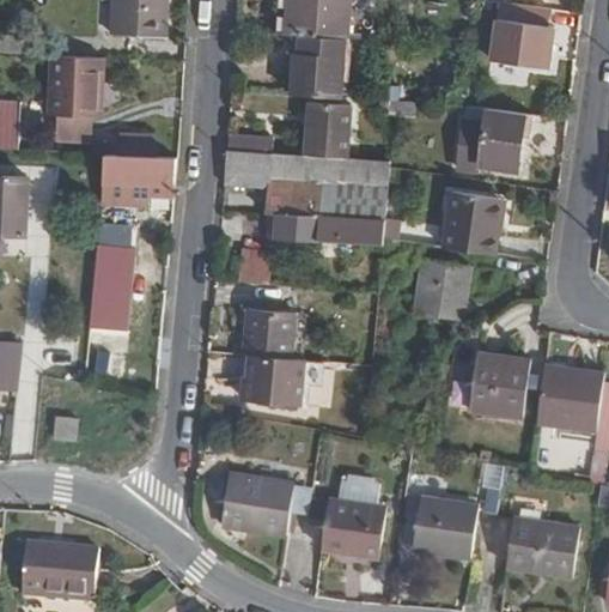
[(113,0),(111,34),(162,37),(164,0),(113,0)]
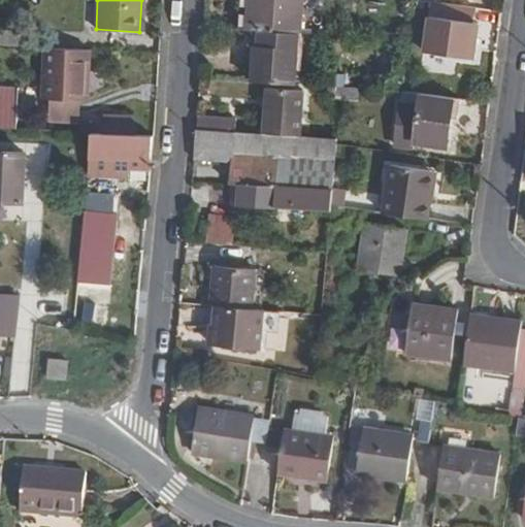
[(249,0),(247,28),(256,29),(298,31),(299,0),(249,0)]
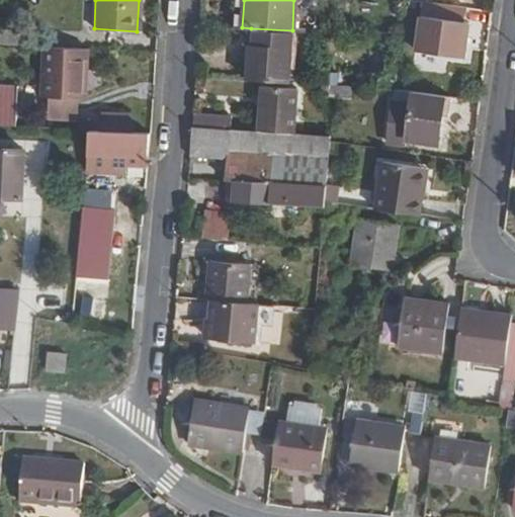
[(415,16),(460,19),(461,6),(416,4),(415,16)]
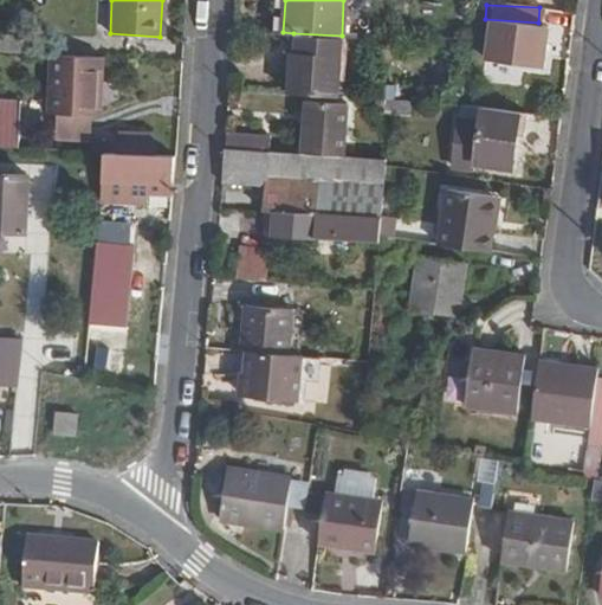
[(551,63),(537,62),(539,25),(478,20),(472,79),(550,85),(551,63)]
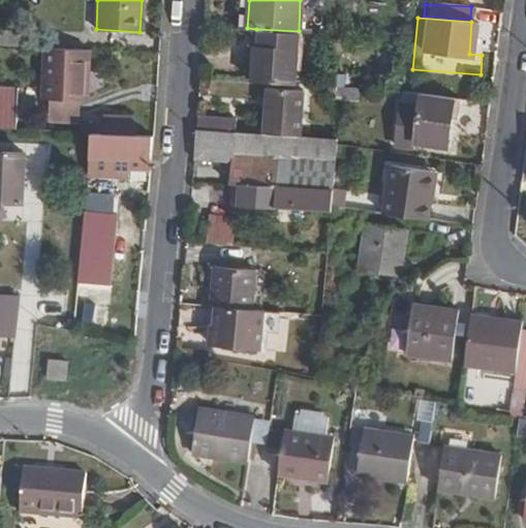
[(0,44),(16,45),(17,28),(0,27),(0,44)]
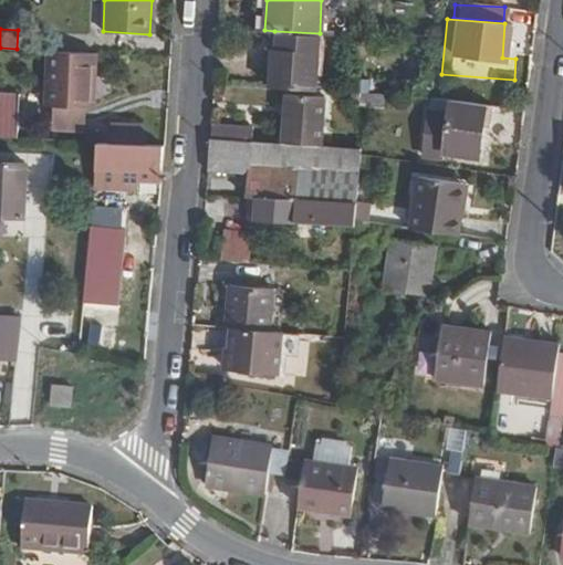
[(266,86),(318,90),(320,33),(274,31),(272,48),(269,48),(266,86)]
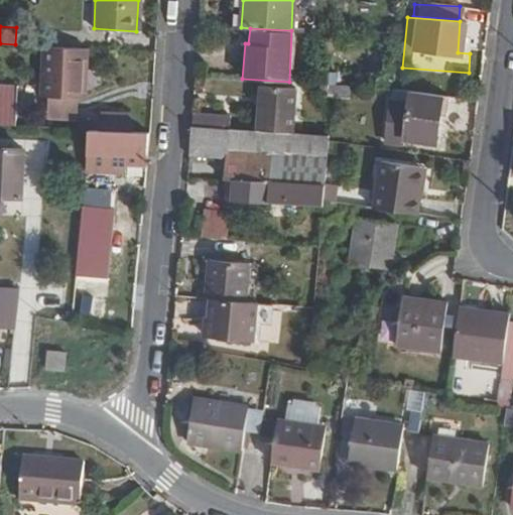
[(40,95),(48,95),(79,97),(84,97),(87,48),(43,46),(40,95)]
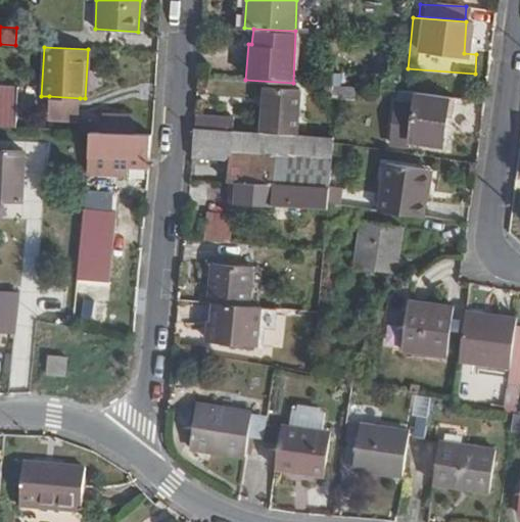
[(12,123),(13,116),(14,87),(0,85),(0,125),(12,126),(12,123)]
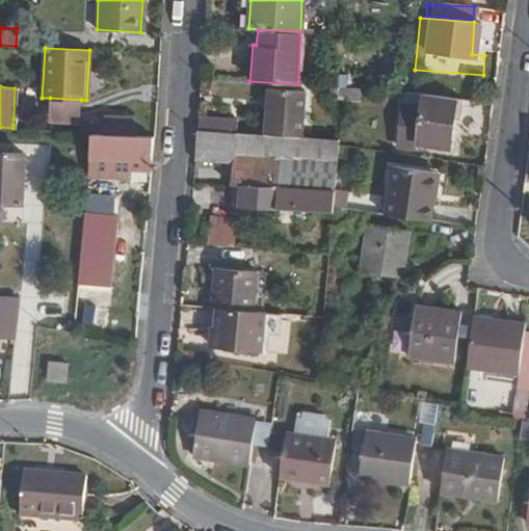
[(265,87),(263,135),(296,137),(299,89),(265,87)]
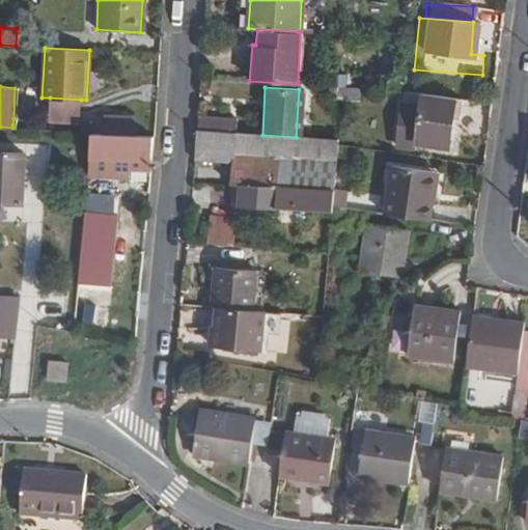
[(457,121),(461,100),(403,92),(397,147),(415,149),(415,145),(448,149),(452,120),(457,121)]
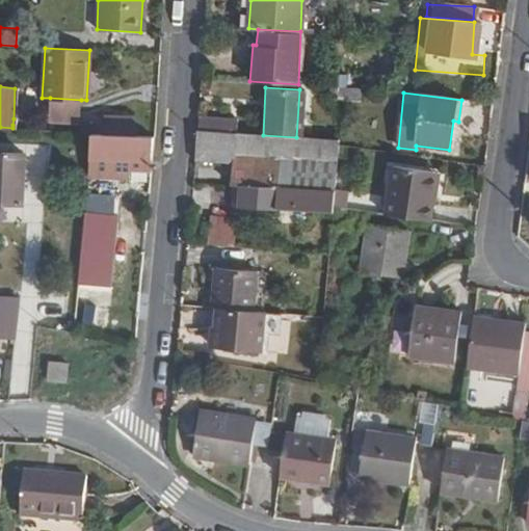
[(49,121),(80,123),(81,100),(50,98),(49,121)]
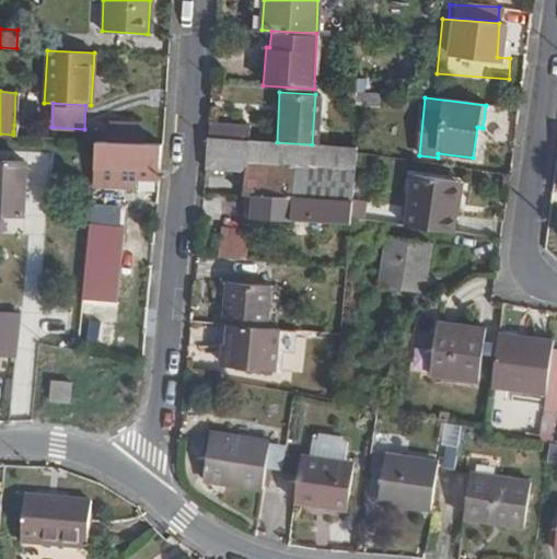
[(108,123),(108,130),(139,132),(139,124),(108,123)]
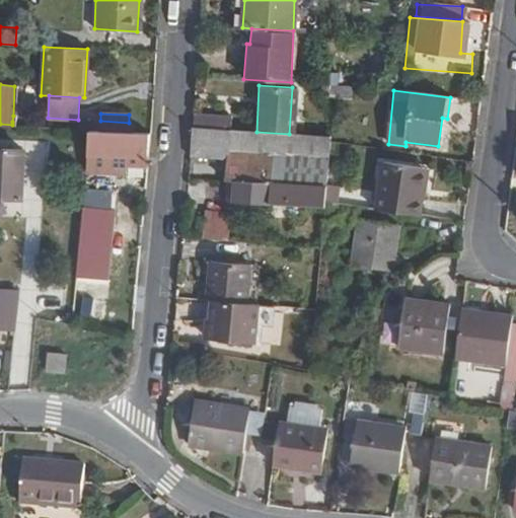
[(190,116),(190,128),(227,130),(228,118),(190,116)]
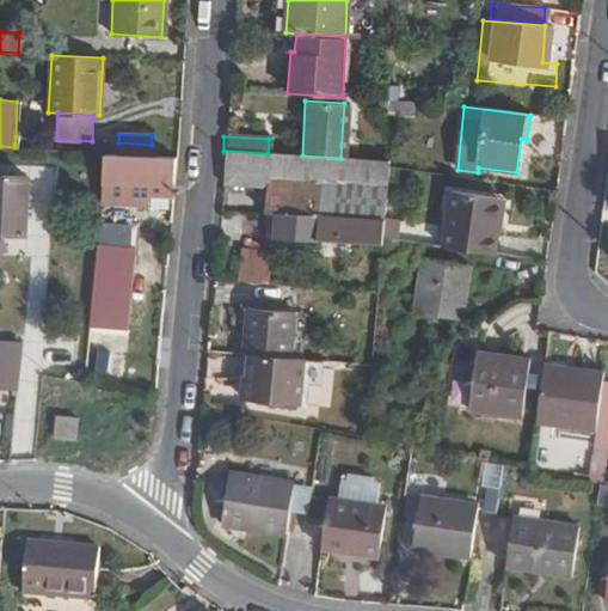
[(118,142),(117,153),(152,154),(152,145),(118,142)]
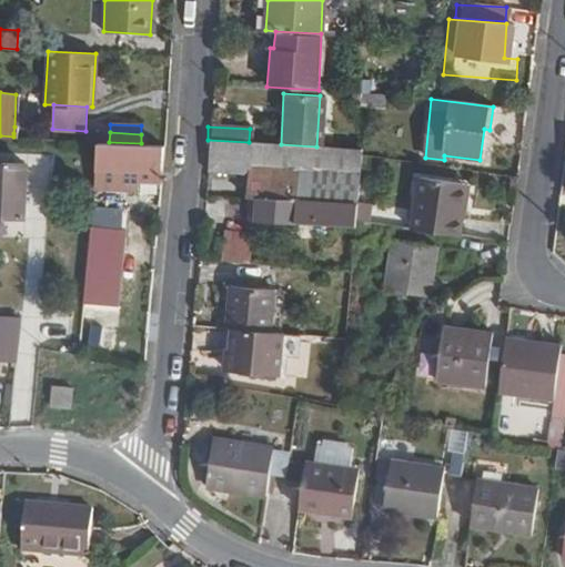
[(248,173),(246,198),(355,203),(360,154),(361,149),(316,147),(281,144),(249,142),(208,140),(205,171),(248,173)]
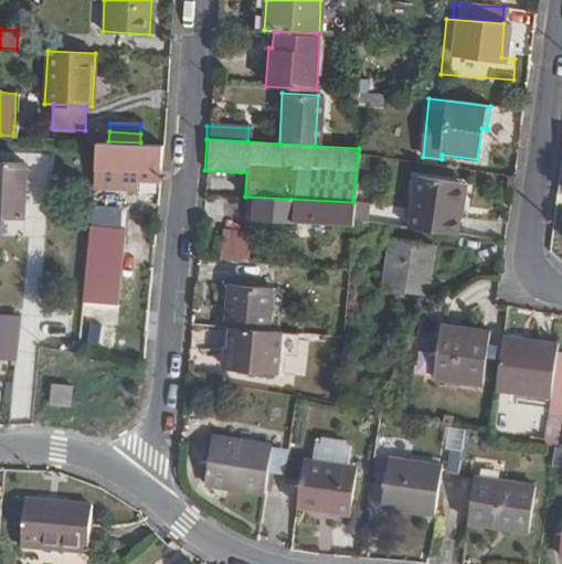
[(108,141),(94,140),(93,165),(91,185),(134,189),(135,179),(160,181),(160,170),(162,145),(140,142),(108,141)]
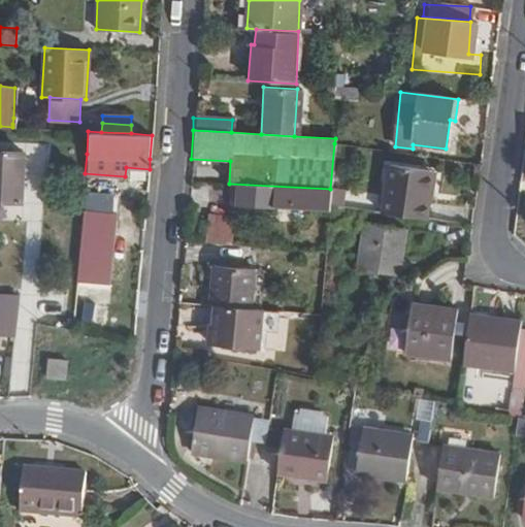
[(20,200),(22,152),(0,150),(0,199),(20,200)]
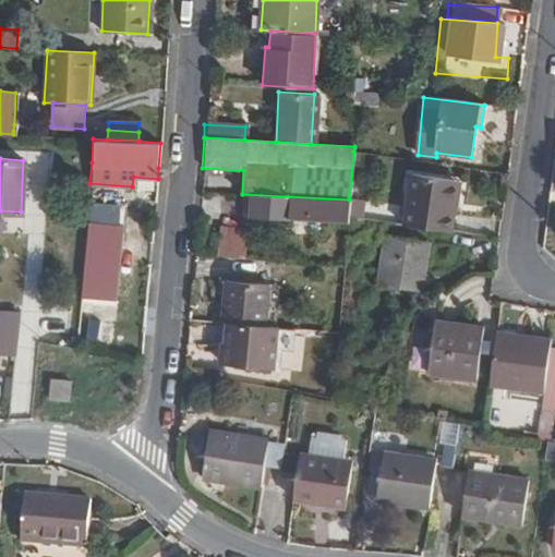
[(403,226),(457,232),(459,216),(453,215),(457,183),(410,178),(403,226)]
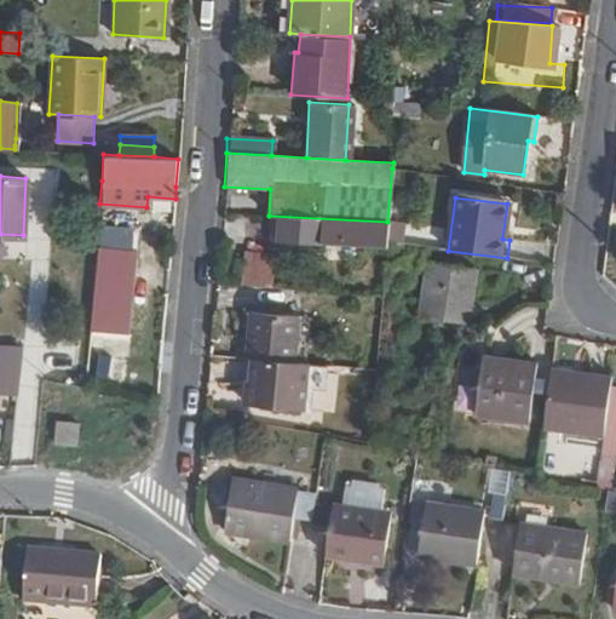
[(514,205),(507,204),(502,239),(510,240),(514,205)]
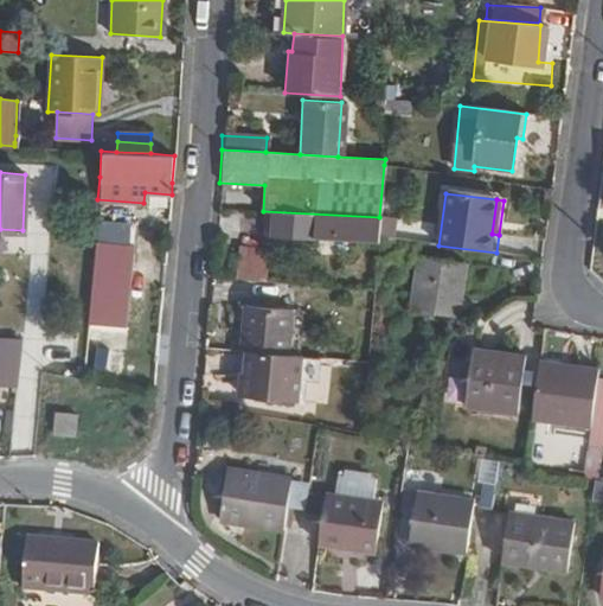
[(379,217),(263,211),(262,219),(265,222),(264,236),(377,244),(378,236),(379,217)]
